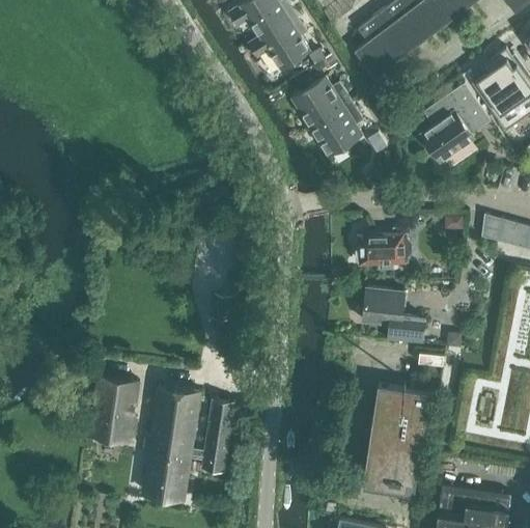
[(248,19),(259,36),(296,14),(286,0),(280,0),(278,1),(277,0),(248,0),(228,12),(236,26),(248,19)]
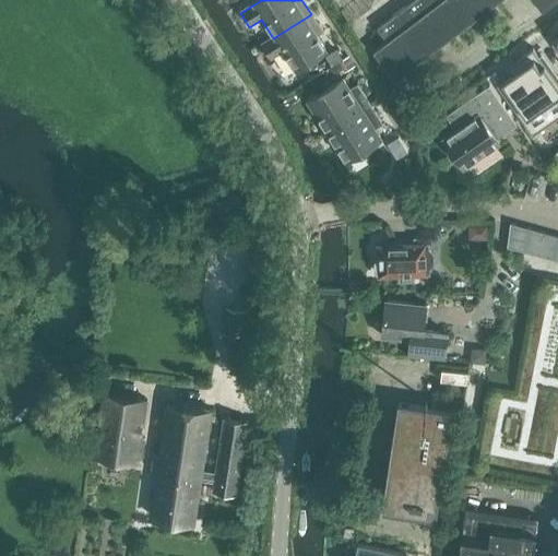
[(413,0),(376,30),(386,43),(372,52),(394,80),(499,0),(413,0)]
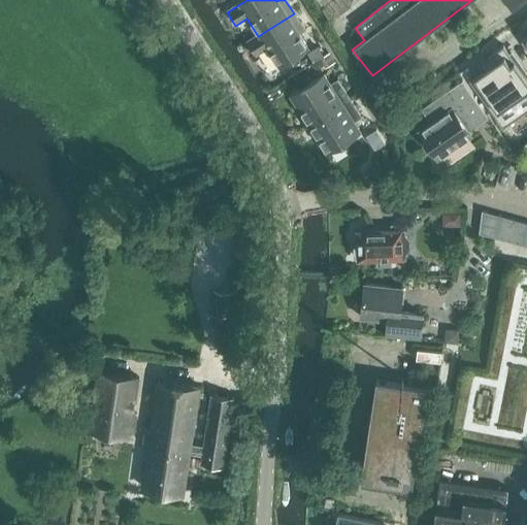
[(499,0),(494,5),(501,13),(506,9),(499,0)]
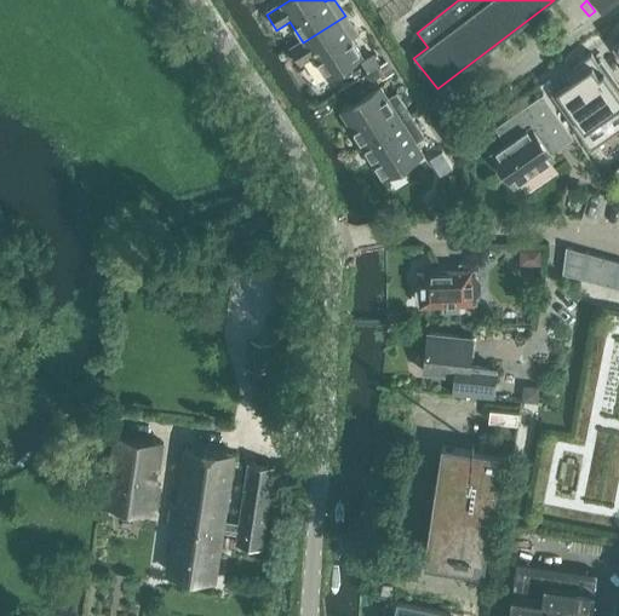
[(618,0),(586,0),(595,11),(600,17),(618,1),(618,0)]
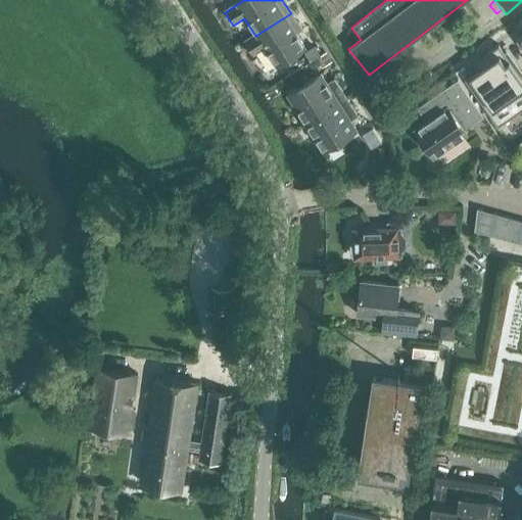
[(291,13),(255,36),(244,42),(253,56),(265,49),(276,67),(303,49),(295,36),(302,31),(291,13)]
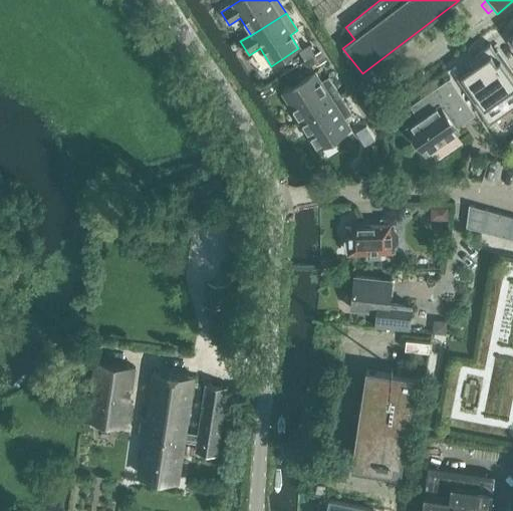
[(474,68),(458,80),(483,117),(489,113),(494,120),(512,106),(512,78),(491,47),(470,62),(474,68)]
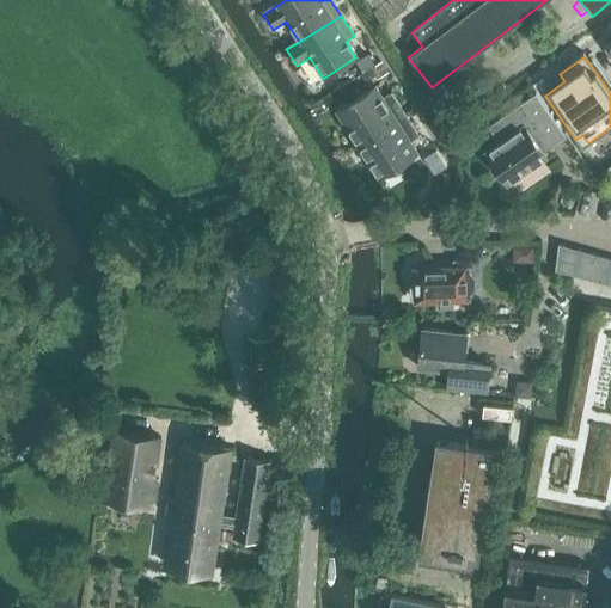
[(367,57),(354,66),(361,75),(373,67),(367,57)]
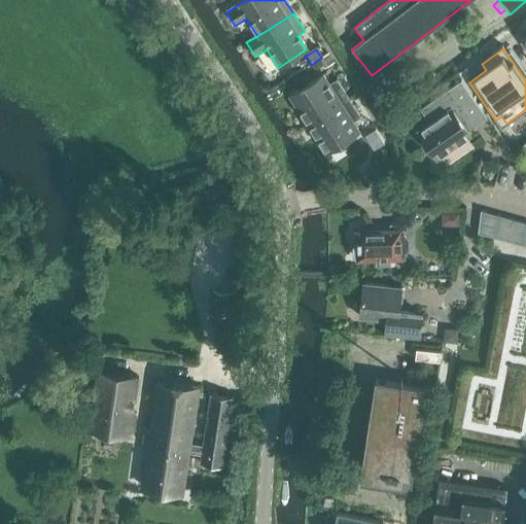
[(320,60),(326,69),(336,63),(329,54),(320,60)]
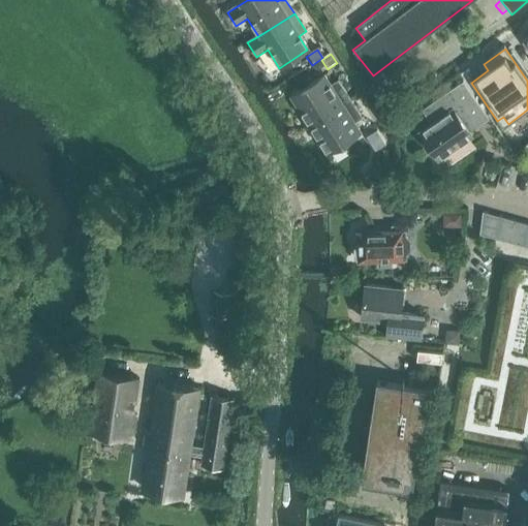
[(290,97),(307,124),(348,98),(338,81),(330,86),(323,76),(290,97)]
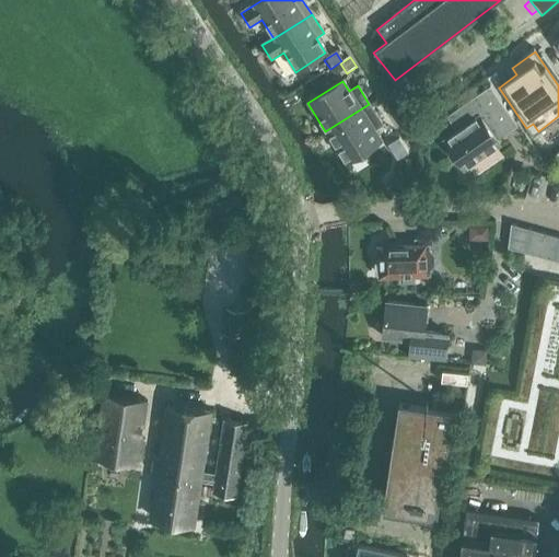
[(516,126),(515,125),(489,86),(446,117),(456,131),(443,140),(464,170),(499,144),(496,140),(516,126)]
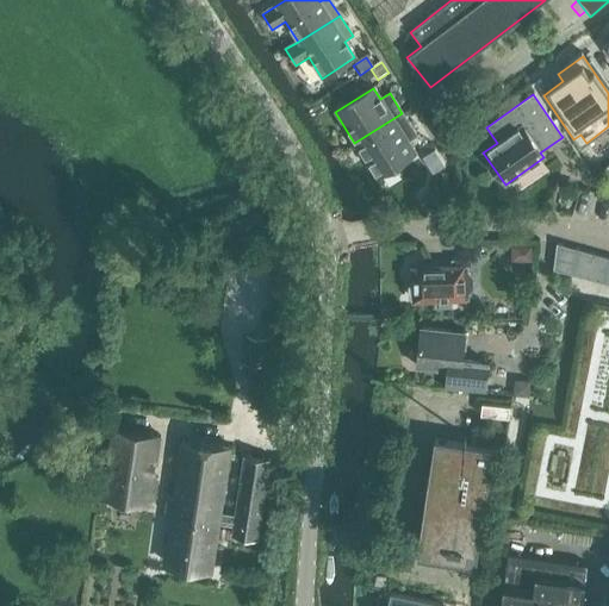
[(402,113),(354,143),(377,177),(416,152),(409,142),(417,137),(402,113)]
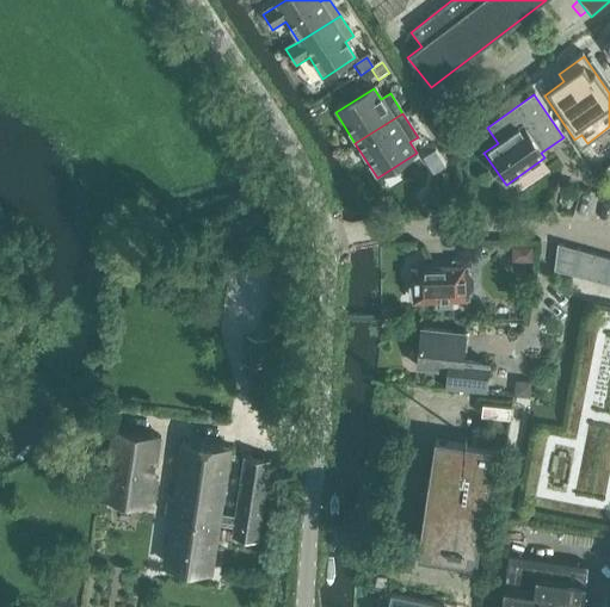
[(435,152),(423,159),(433,174),(445,167),(435,152)]
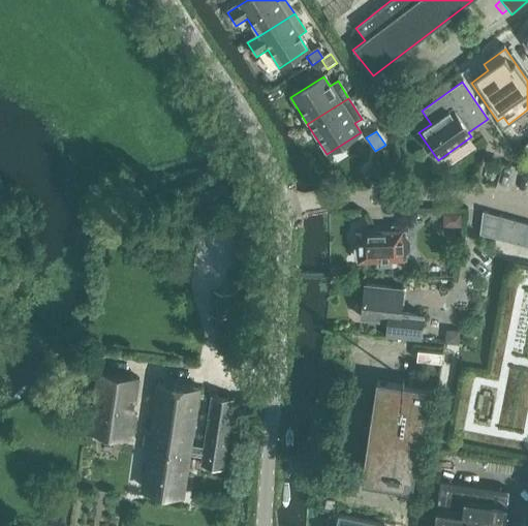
[(479,235),(496,240),(501,217),(483,212),(479,235)]
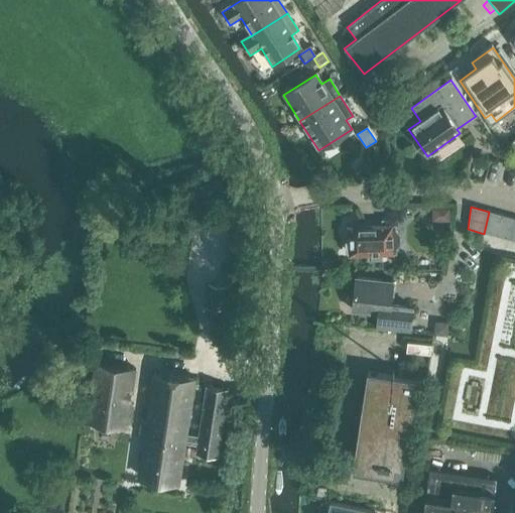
[(438,210),(438,223),(452,223),(452,211),(438,210)]
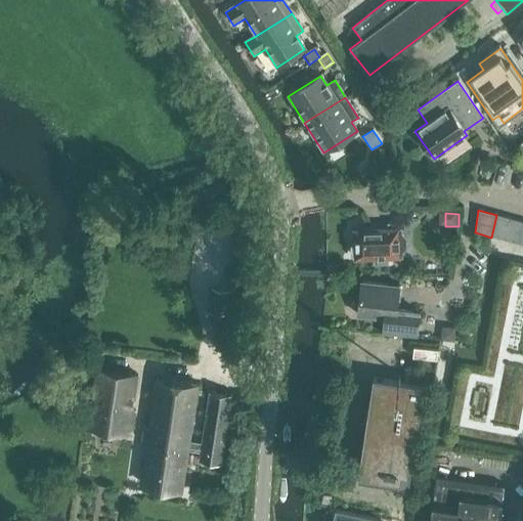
[(491,237),(504,241),(510,219),(496,215),(491,237)]
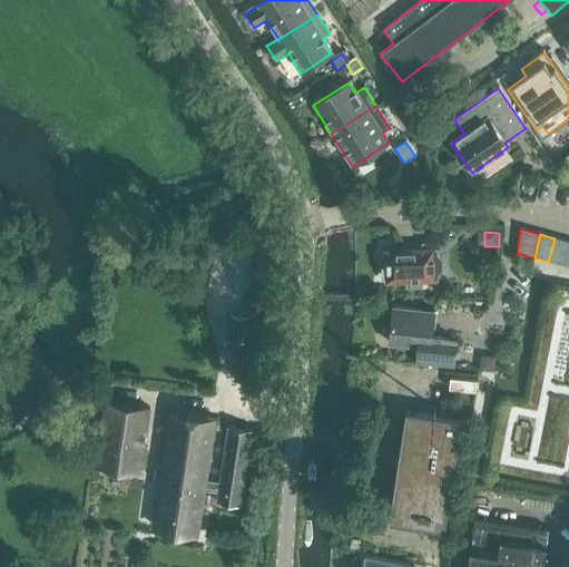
[(548,262),(562,266),(568,244),(568,242),(555,238),(548,262)]
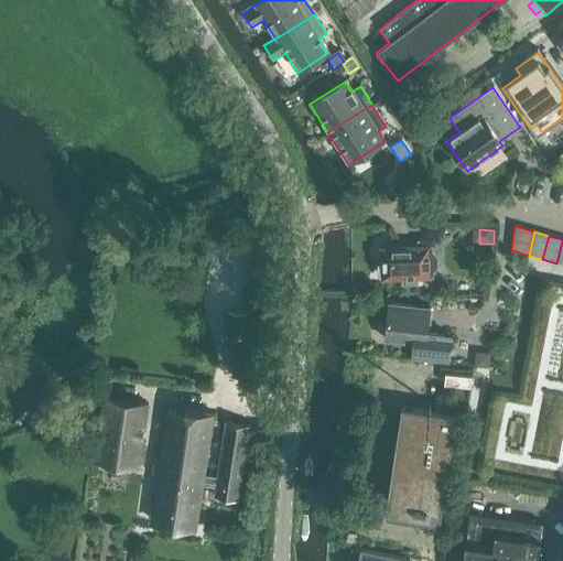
[(381,259),(377,265),(378,272),(382,277),(382,279),(403,278),(404,284),(417,284),(417,277),(433,277),(433,271),(436,267),(436,257),(432,252),(432,241),(418,241),(418,247),(381,248),(381,259)]
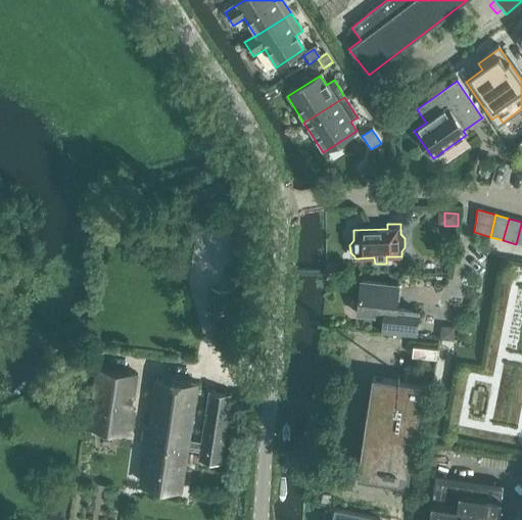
[(382,334),(416,336),(418,313),(395,311),(397,286),(361,282),(360,283),(357,316),(383,319),(382,334)]
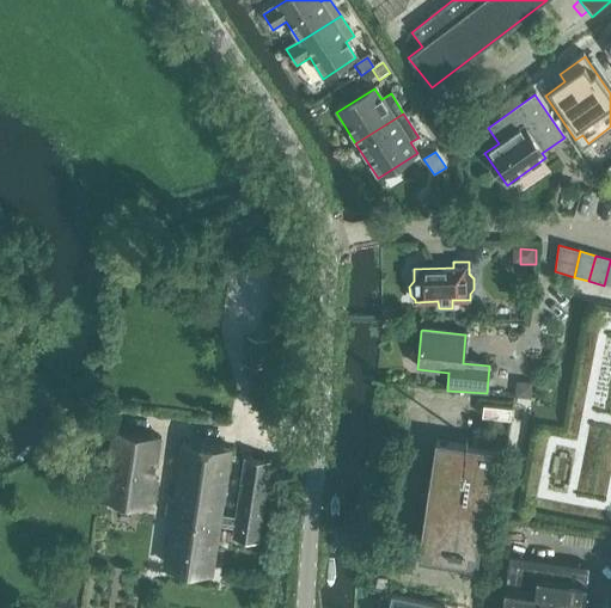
[(243,366),(243,367),(262,369),(266,343),(248,341),(243,366)]
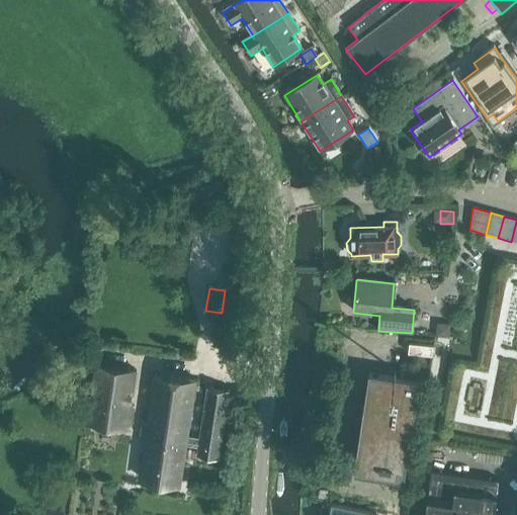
[(436,330),(435,338),(448,339),(450,326),(442,325),(436,330)]
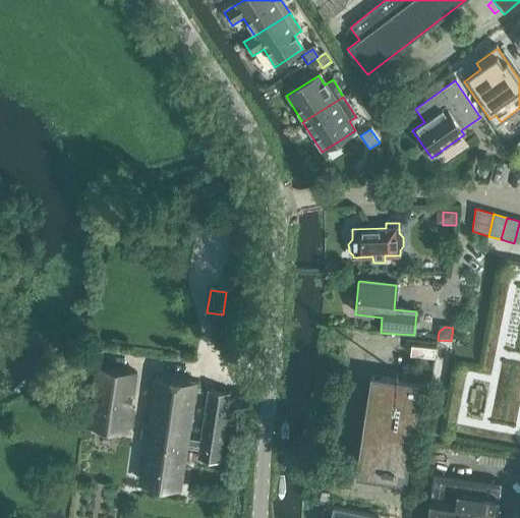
[(411,346),(409,356),(434,359),(435,349),(411,346)]
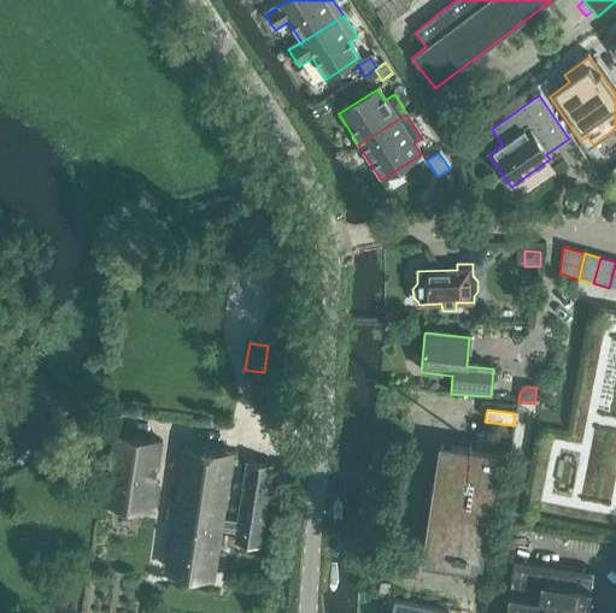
[(105,505),(148,511),(159,442),(115,436),(105,505)]
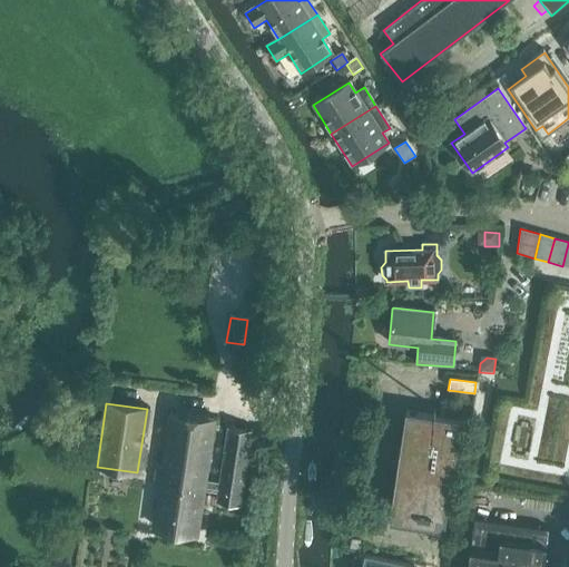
[(389,520),(442,529),(461,420),(406,411),(389,520)]
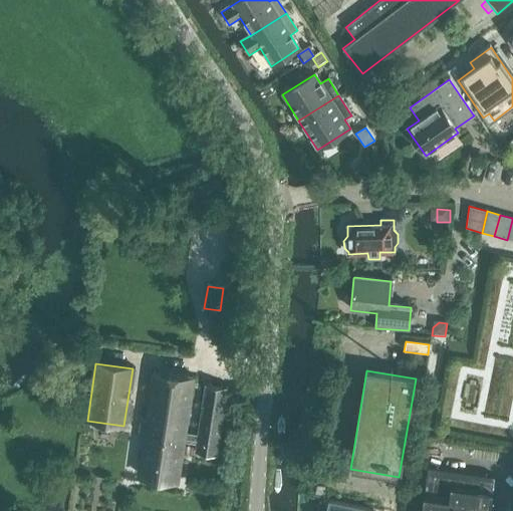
[(139,477),(178,482),(184,443),(196,445),(195,453),(216,457),(226,388),(205,385),(198,436),(185,434),(193,377),(154,372),(139,477)]
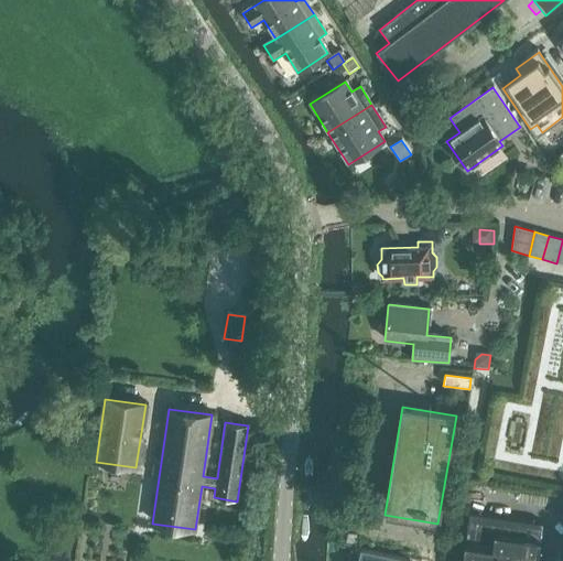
[(520,495),(518,504),(545,508),(547,498),(520,495)]
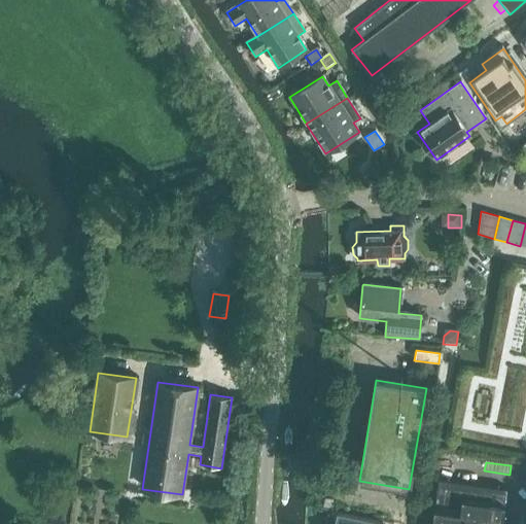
[(500,523),(506,489),(437,479),(430,523),(500,523)]
